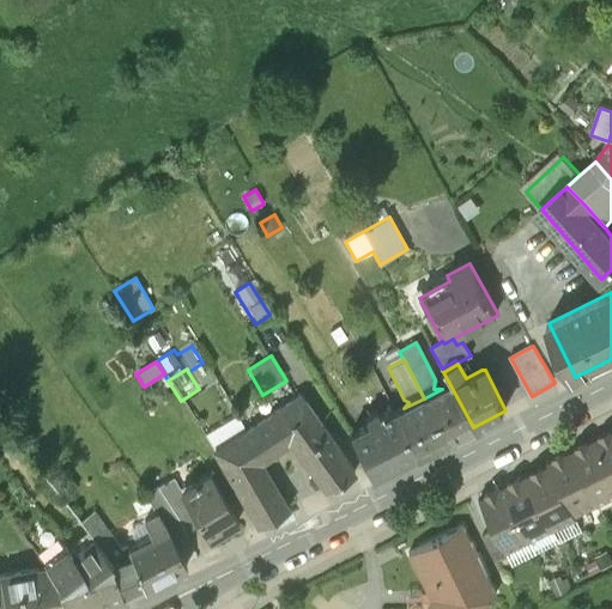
[(442,389),(424,399),(446,442),(473,427),(450,385),(442,389)]
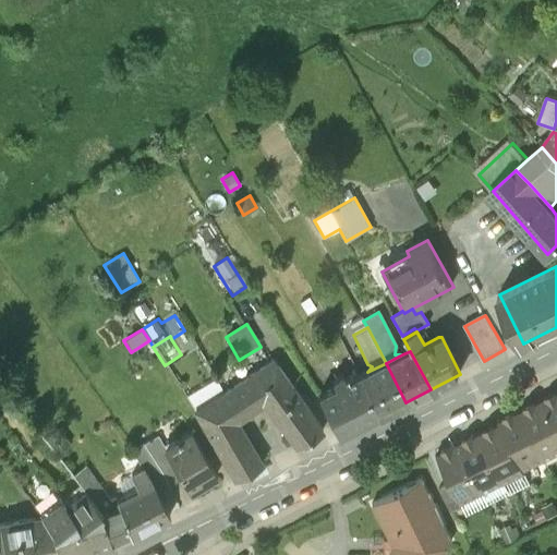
[(194,409),(235,481),(263,466),(237,423),(263,406),(297,448),(323,433),(273,361),(234,385),(230,378),(219,386),(222,391),(194,409)]
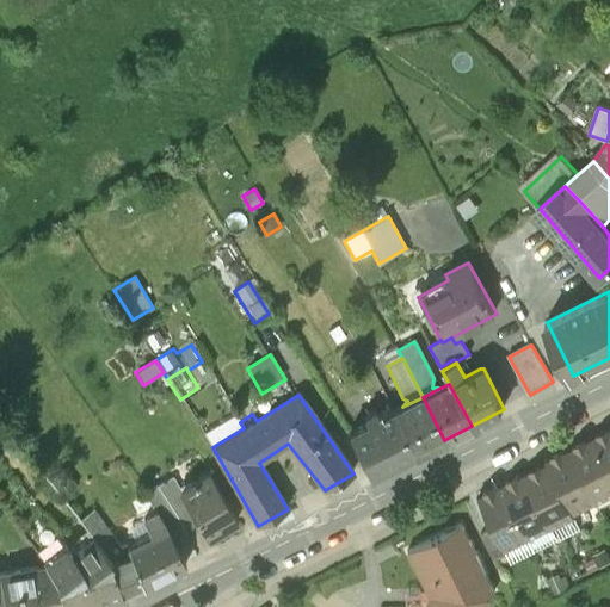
[(402,407),(394,412),(416,453),(444,440),(423,397),(402,407)]
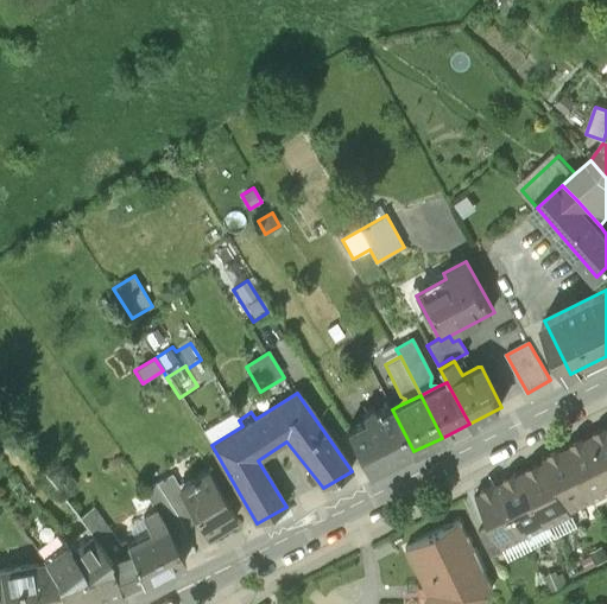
[(368,474),(413,451),(392,409),(378,417),(374,411),(362,417),(365,423),(347,431),(368,474)]
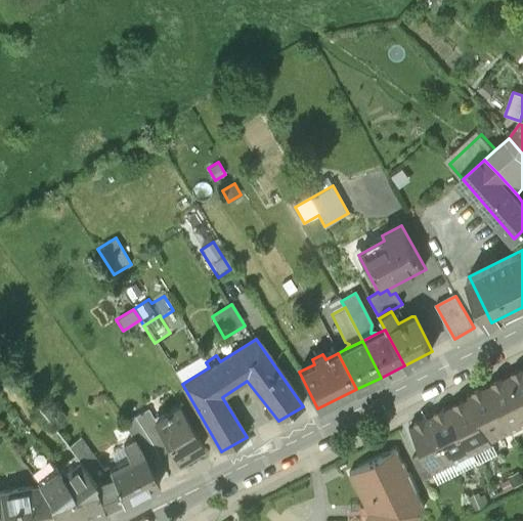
[(522,371),(510,377),(522,405),(522,371)]
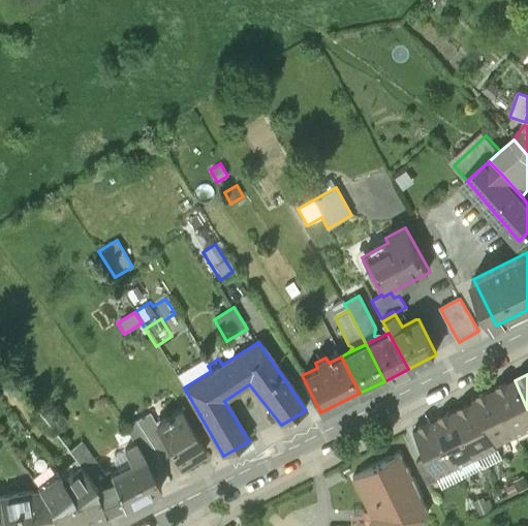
[(516,435),(527,429),(527,409),(515,380),(495,391),(516,435)]
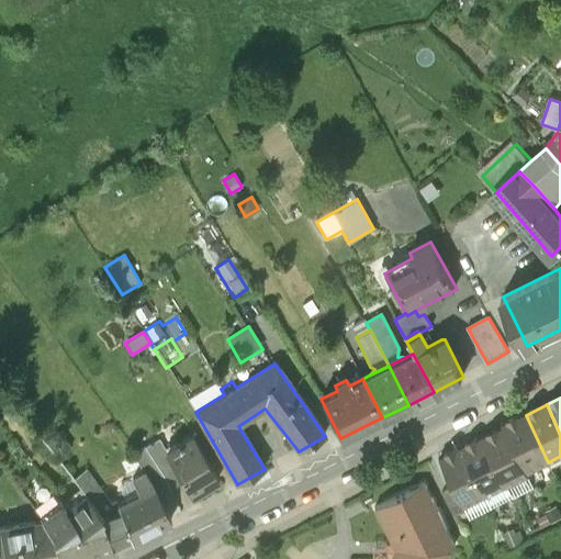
[(527,472),(548,462),(526,415),(504,425),(505,427),(527,472)]
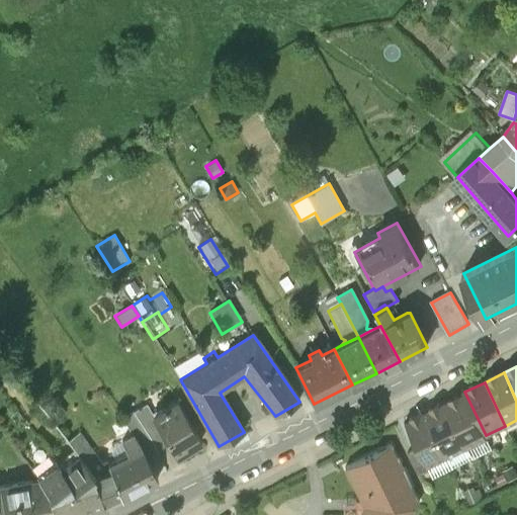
[(493,450),(486,435),(465,394),(445,404),(474,459),(493,450)]
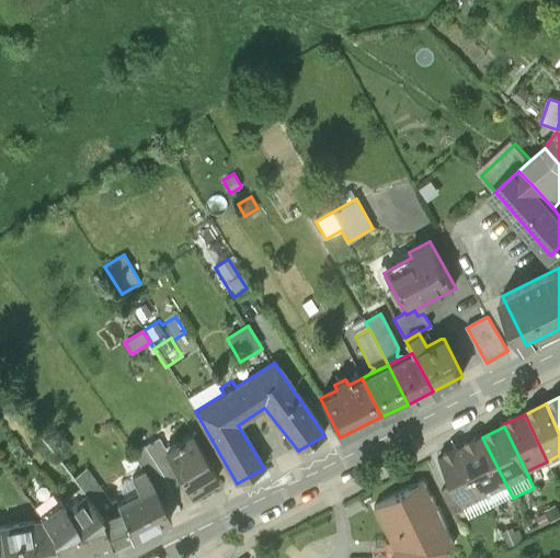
[(58,456),(70,447),(57,431),(45,441),(58,456)]
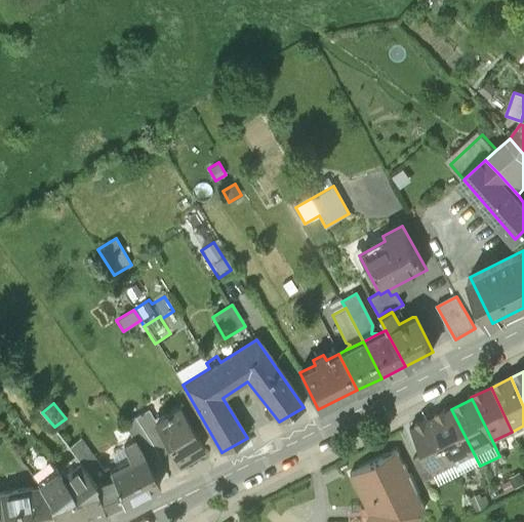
[(155,423),(171,451),(178,464),(204,448),(179,407),(155,423)]
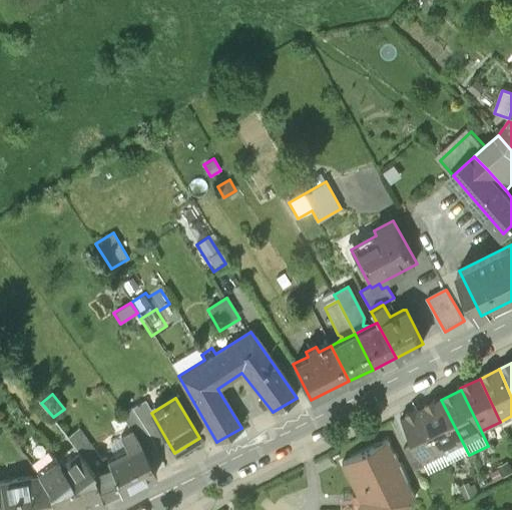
[(441,400),(422,409),(450,465),(469,455),(441,400)]
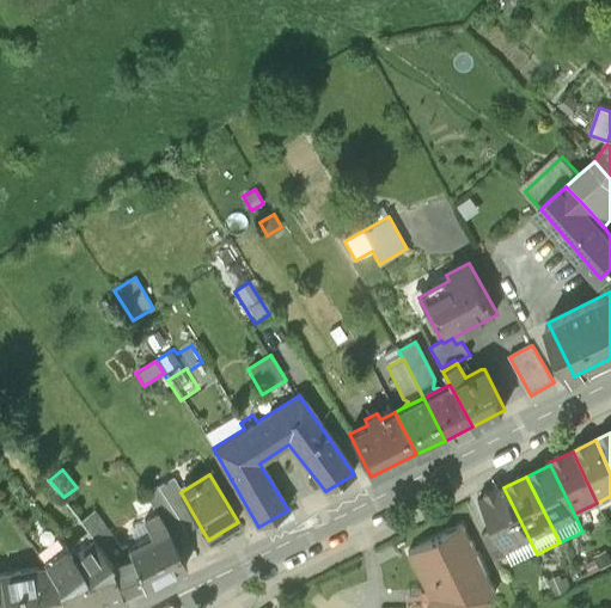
[(145,495),(157,515),(158,514),(166,527),(173,540),(200,526),(181,492),(178,489),(164,497),(158,486),(145,495)]
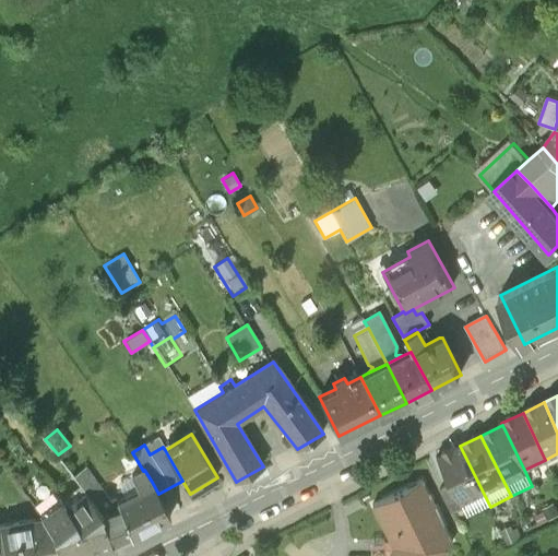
[(471,516),(490,507),(460,446),(439,456),(453,484),(462,503),(463,503),(465,507),(471,516)]
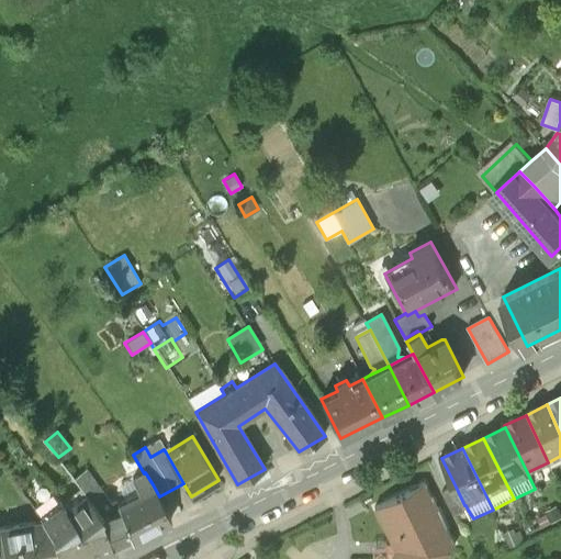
[(114,550),(132,541),(122,513),(118,514),(86,469),(74,478),(87,496),(103,518),(114,550)]
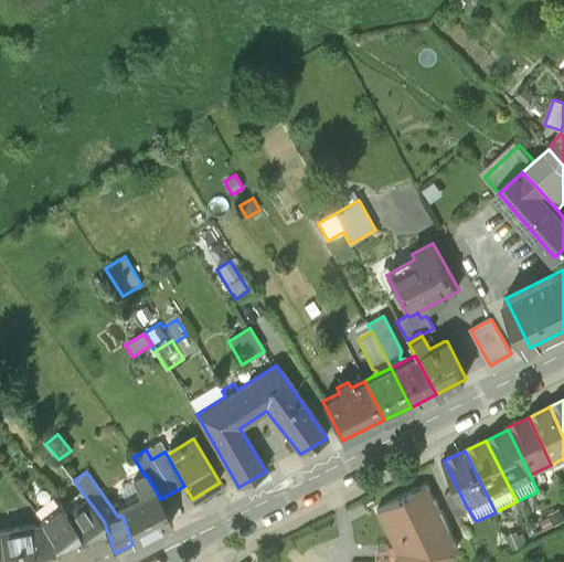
[(171,523),(160,499),(153,487),(146,475),(145,476),(120,487),(128,501),(118,506),(123,516),(132,544),(171,523)]
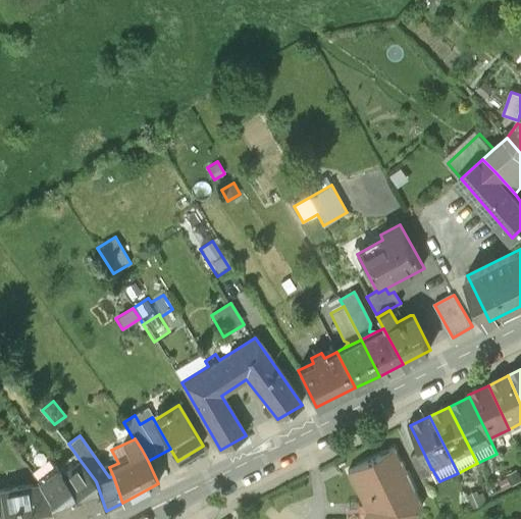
[(364,518),(414,518),(417,512),(423,509),(395,450),(348,472),(363,506),(346,507),(346,518),(364,518)]
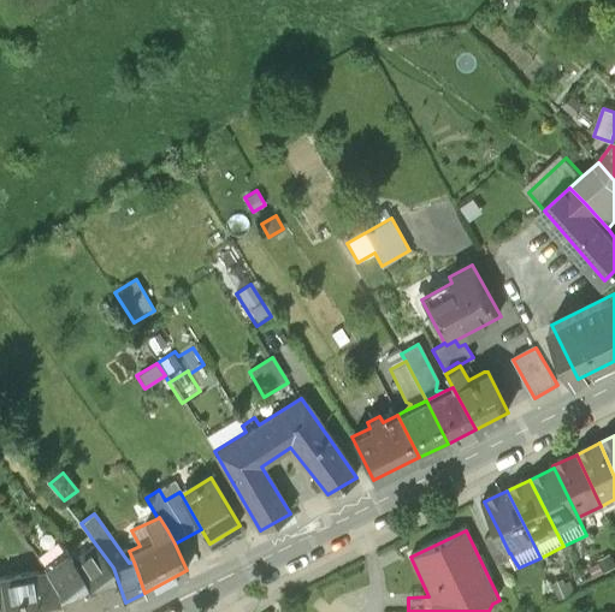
[(498,565),(513,558),(510,553),(509,553),(500,533),(485,539),(498,565)]
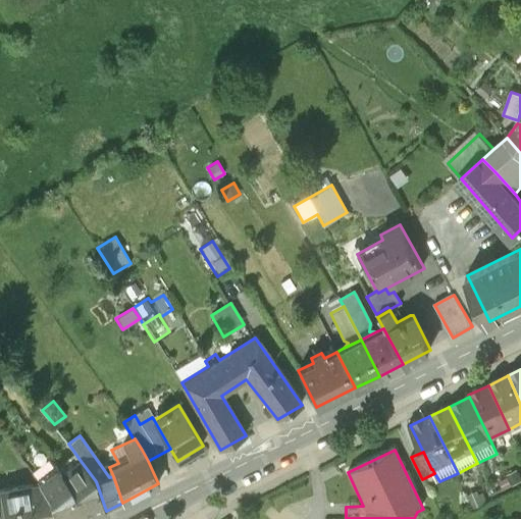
[(83,518),(72,489),(62,475),(50,460),(32,473),(40,485),(49,497),(55,518),(83,518)]
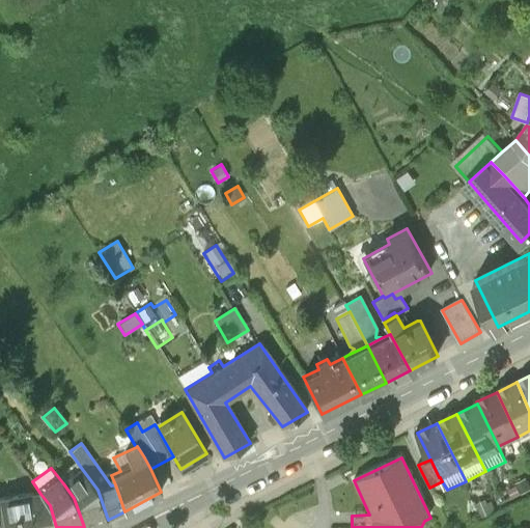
[(82,469),(63,483),(74,498),(84,527),(87,527),(108,520),(98,490),(82,469)]
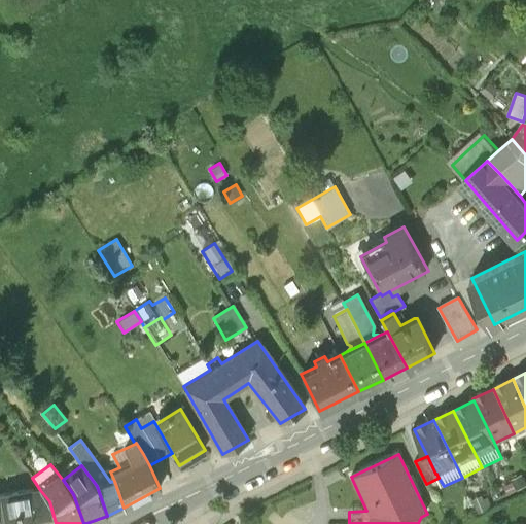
[(40,490),(0,495),(0,496),(5,523),(56,523),(49,501),(40,490)]
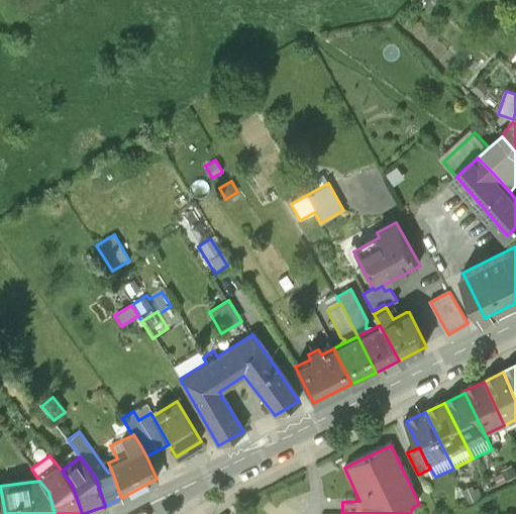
[(474,487),(465,492),(472,504),(484,498),(481,490),(477,492),(474,487)]
